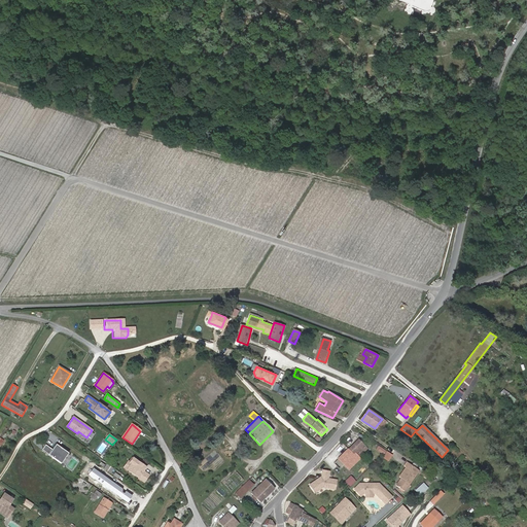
[(354,452),(359,457),(367,449),(358,440),(349,449),(352,453),(354,452)]
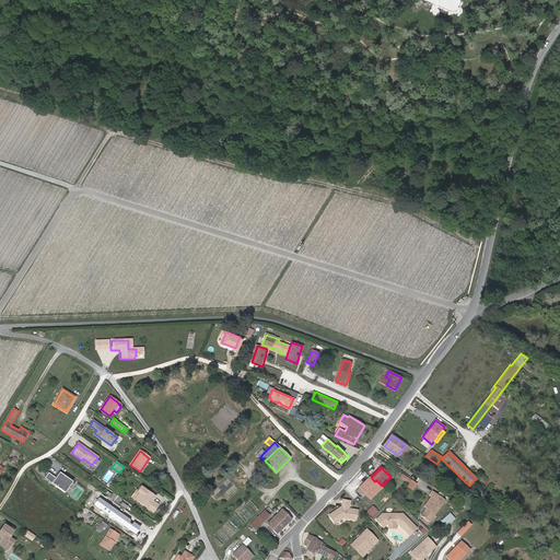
[(62,490),(70,479),(59,473),(55,479),(47,475),(45,478),(51,482),(51,483),(62,490)]
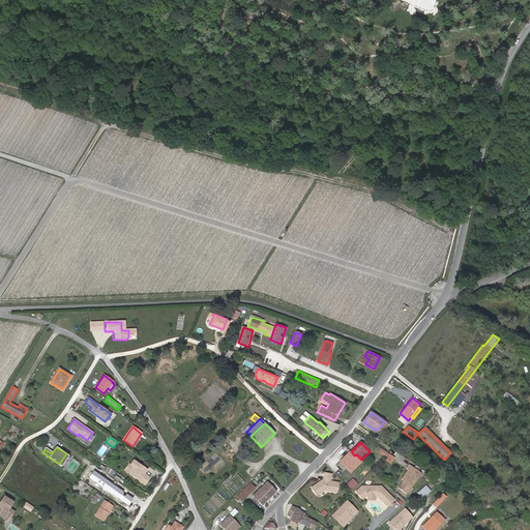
[(378,451),(386,457),(388,452),(381,447),(378,451)]
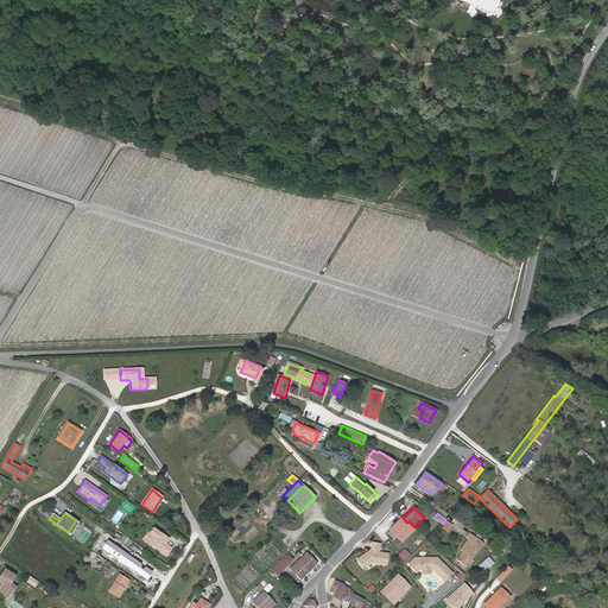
[(406,523),(403,518),(391,530),(403,543),(416,530),(409,521),(406,523)]
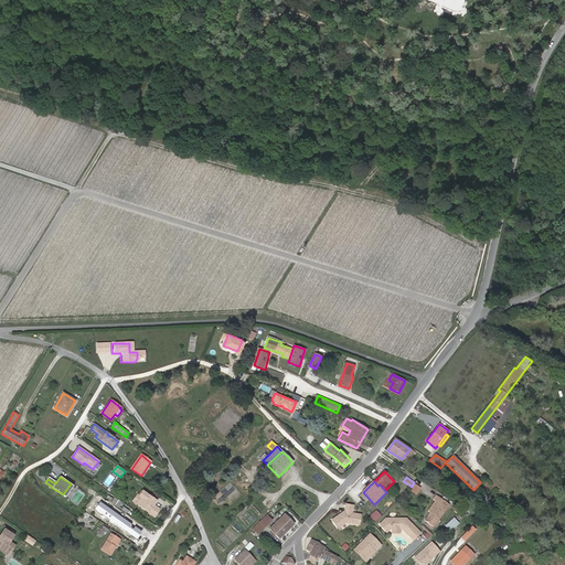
[(73,486),(71,483),(63,494),(65,497),(73,486)]
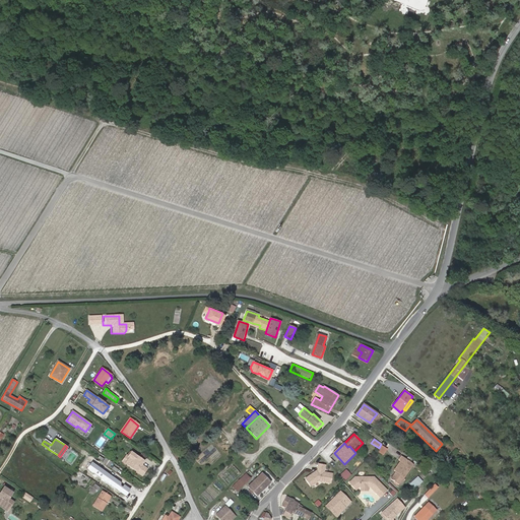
[(384,455),(388,448),(382,445),(378,451),(384,455)]
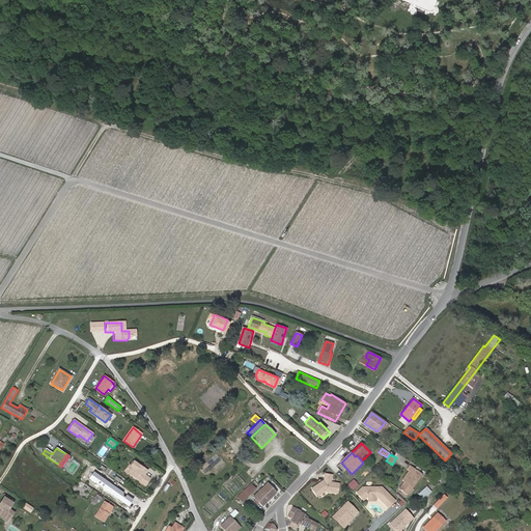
[(132,467),(128,473),(142,483),(143,481),(146,483),(149,478),(144,474),(146,471),(134,462),(131,466),(132,467)]
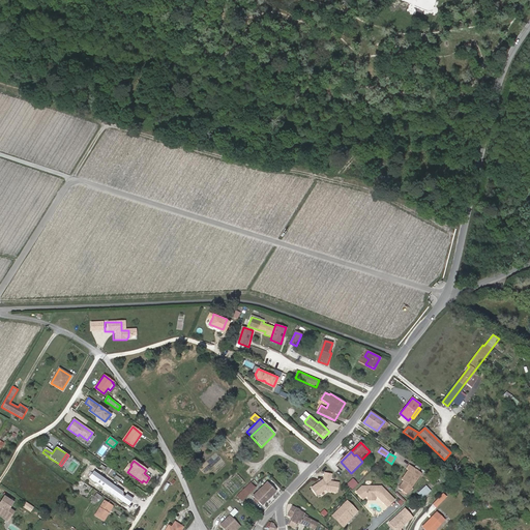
[(398,489),(407,494),(421,473),(409,465),(407,469),(408,470),(402,479),(403,480),(398,489)]
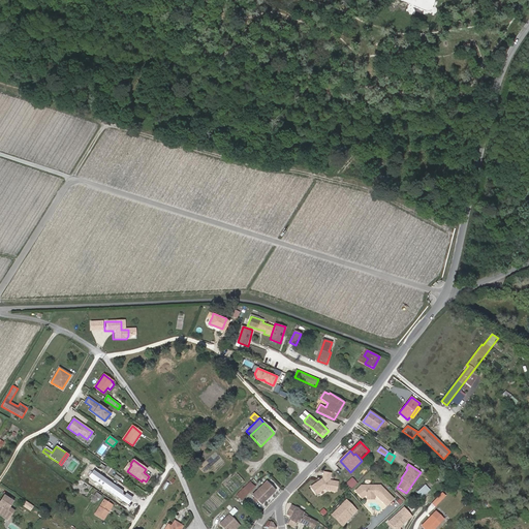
[(104,471),(112,475),(115,471),(107,466),(104,471)]
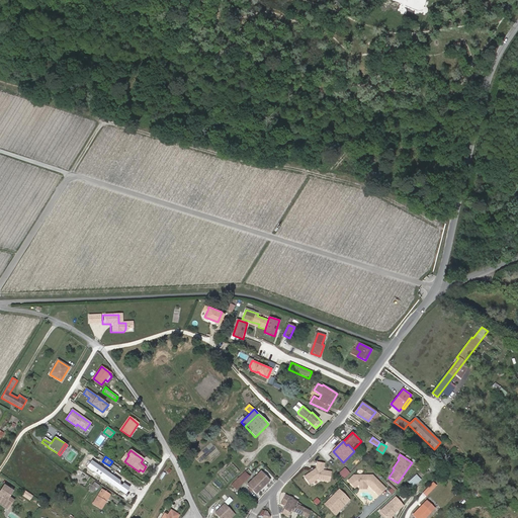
[(313,471),(312,471),(318,480),(330,482),(331,472),(323,470),(325,463),(318,462),(317,469),(316,469),(316,470),(313,472),(313,471)]
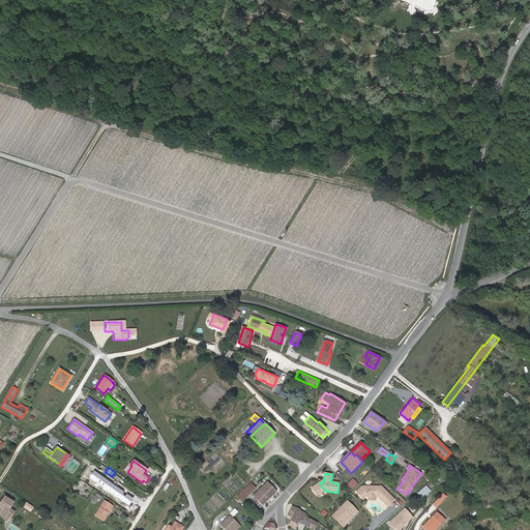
[(347,483),(353,490),(359,483),(353,477),(347,483)]
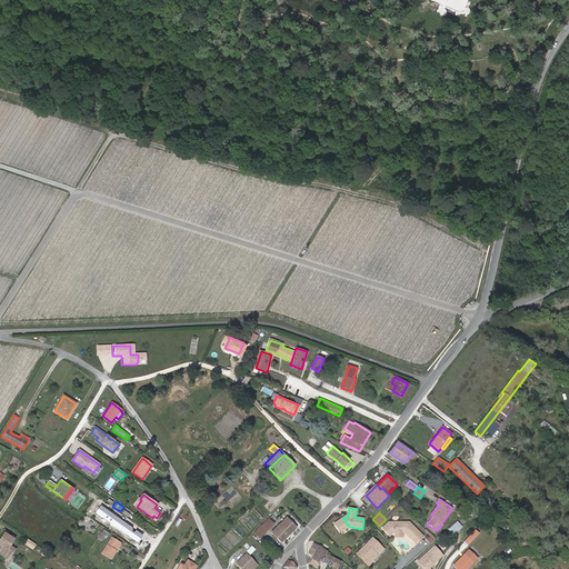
[(270,518),(256,532),(260,537),(275,523),(270,518)]
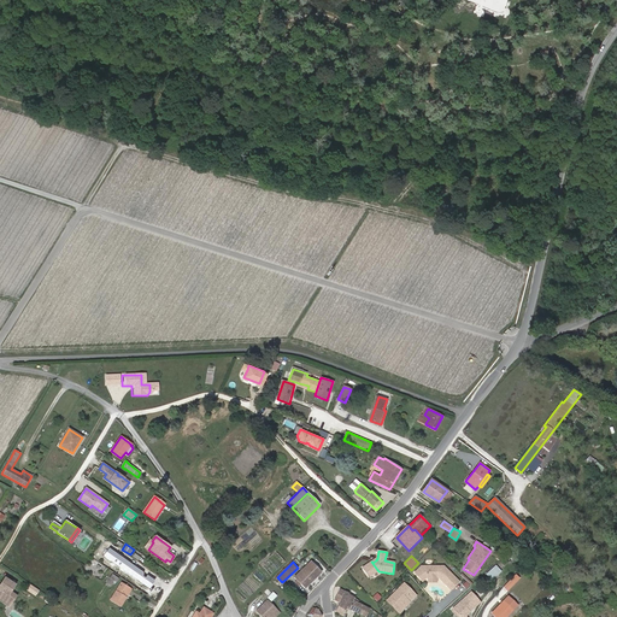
[(300,585),(305,589),(322,573),(311,562),(294,579),(297,581),(300,585)]
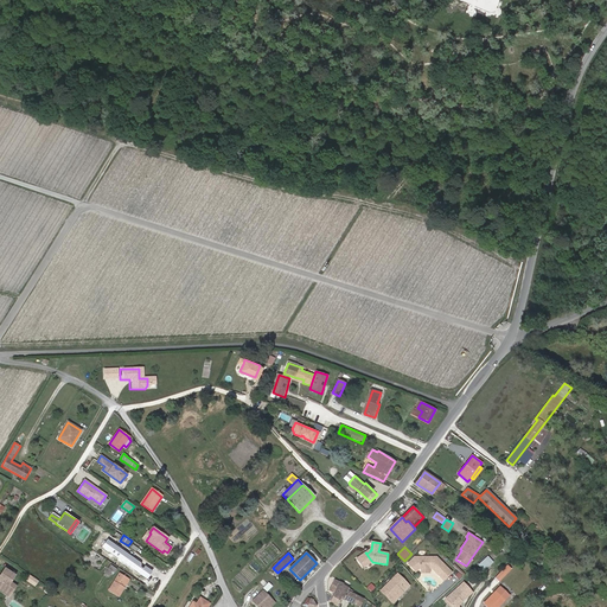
[(358,558),(365,567),(372,562),(365,553),(358,558)]
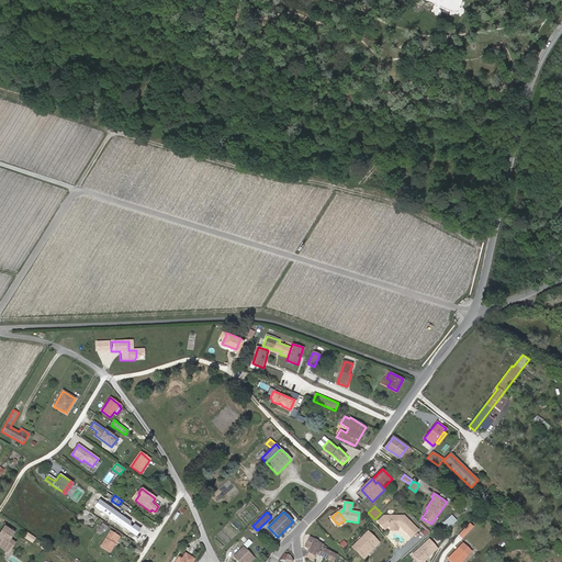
[(451,514),(442,523),(448,528),(457,519),(451,514)]
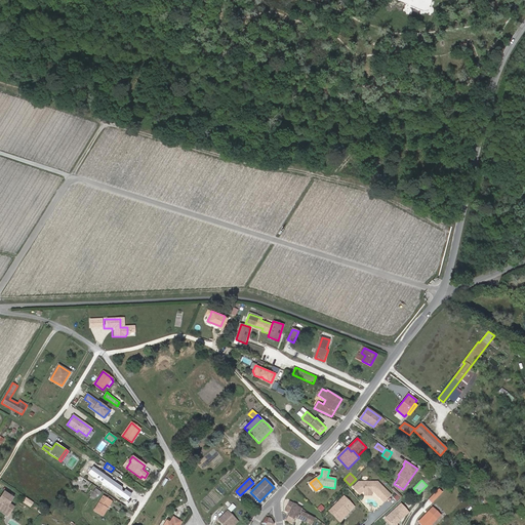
[(375,493),(384,502),(391,495),(376,482),(359,481),(353,487),(360,494),(362,491),(364,491),(371,491),(375,492),(375,493)]
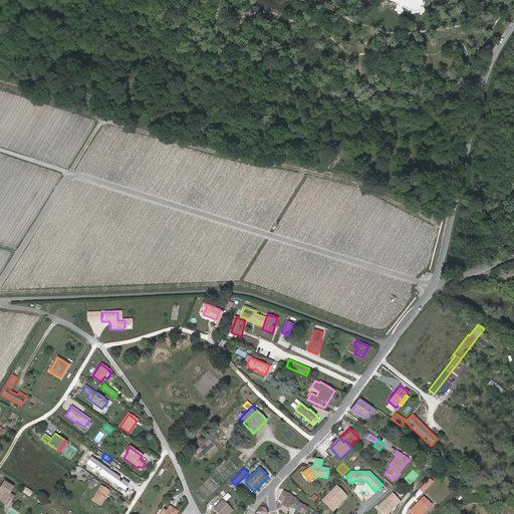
[(1,480),(0,481),(0,501),(2,502),(4,498),(7,500),(10,495),(7,493),(6,494),(5,493),(9,486),(1,480)]
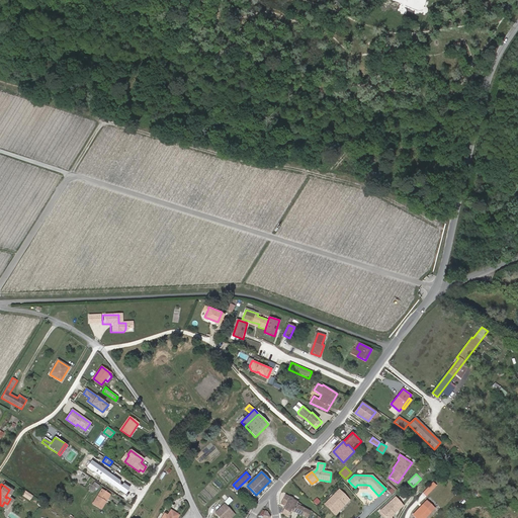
[(428,488),(421,495),(424,498),(431,490),(428,488)]
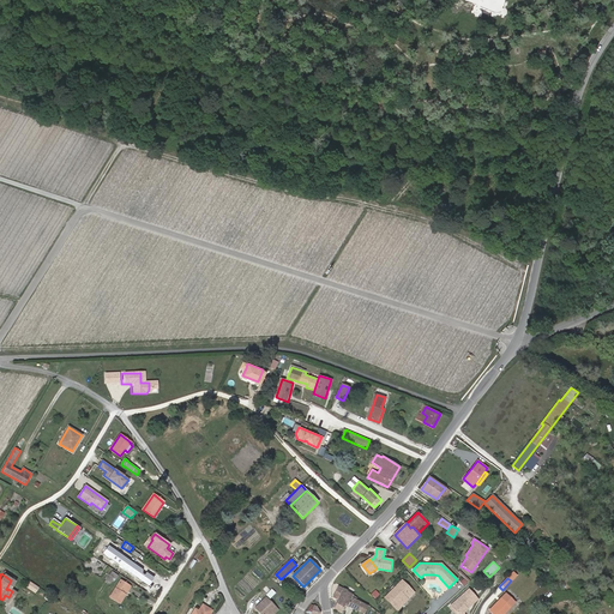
[(30,581),(26,587),(35,593),(40,587),(30,581)]
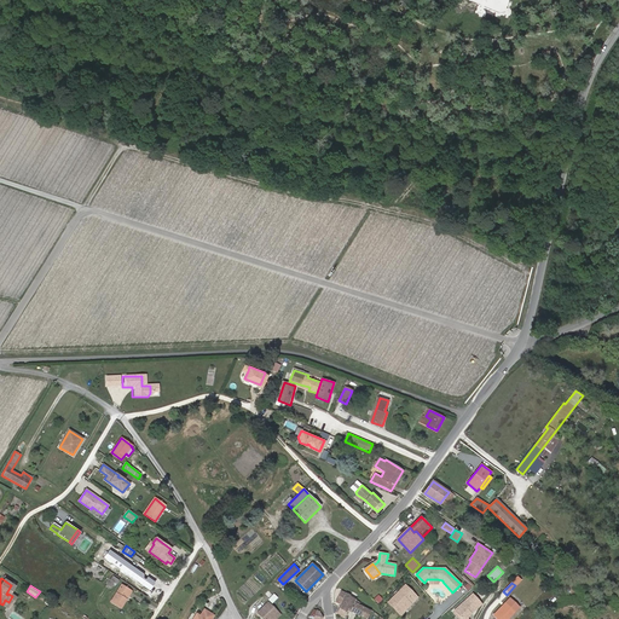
[(125,599),(129,590),(121,585),(111,602),(121,608),(127,600),(125,599)]
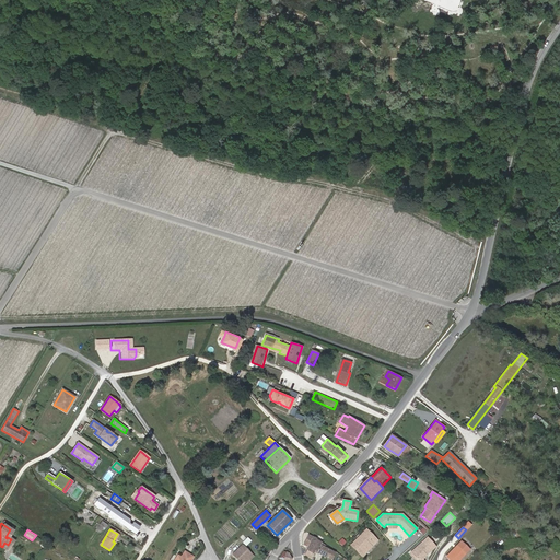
[(356,549),(360,546),(364,551),(376,539),(368,531),(352,546),(356,549)]
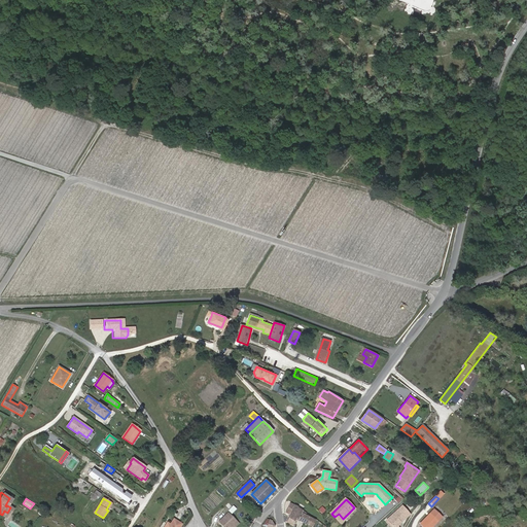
[(299,519),(303,511),(297,507),(295,505),(295,504),(289,501),(286,506),(292,510),(290,514),(286,522),(292,525),(295,518),(299,519)]
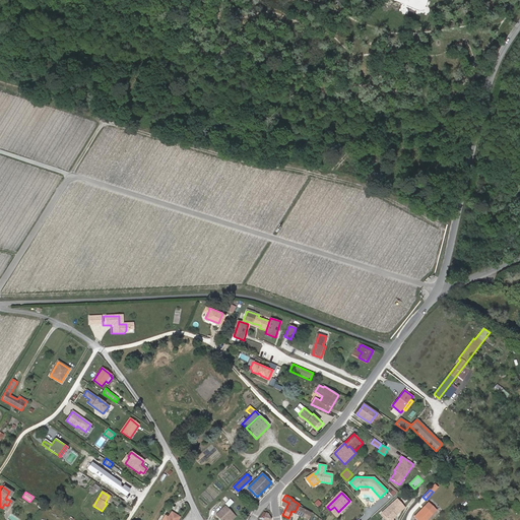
[(349,501),(338,512),(334,507),(330,510),(337,517),(351,503),(349,501)]
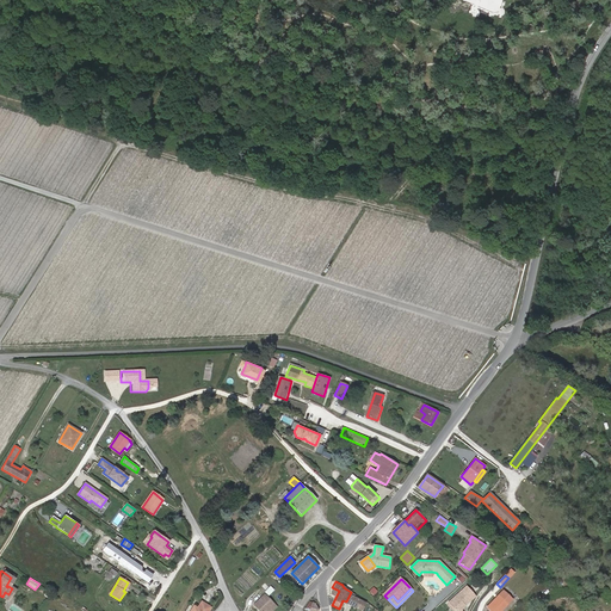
[(449,605),(454,610),(457,610),(464,605),(470,599),(462,590),(448,604),(449,605)]
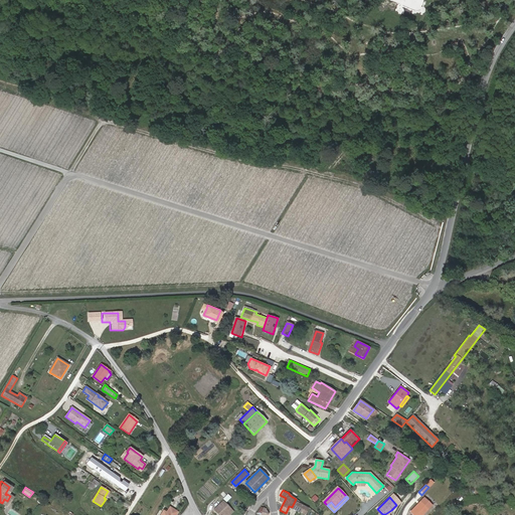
[(421,514),(432,505),(423,498),(410,512),(412,514),(421,514)]
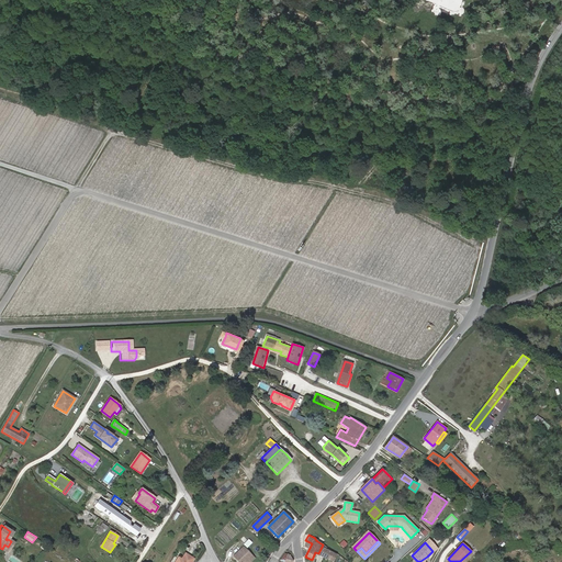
[(327,548),(323,544),(318,553),(334,561),(337,555),(326,549),(327,548)]
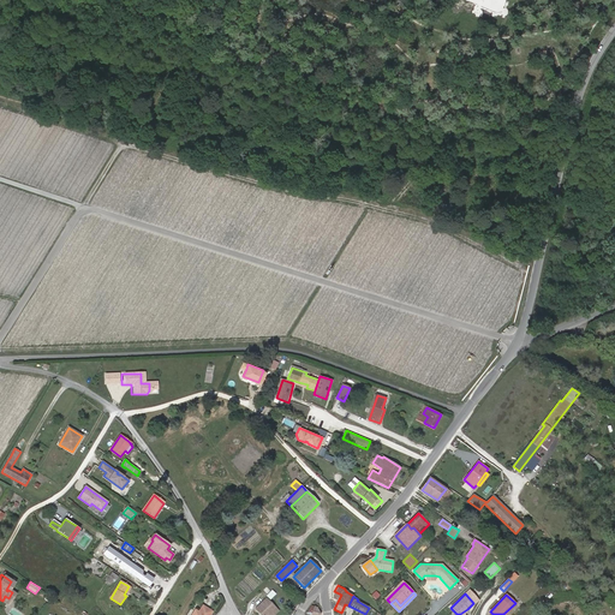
[(257,610),(261,614),(270,614),(276,610),(267,599),(257,610)]
